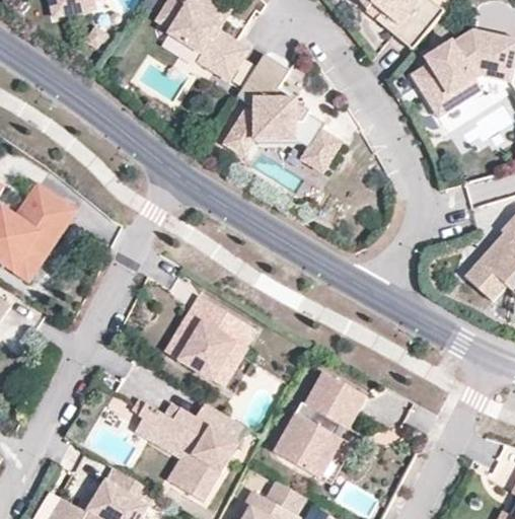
[(51,0),(54,11),(93,1),(92,0),(51,0)]
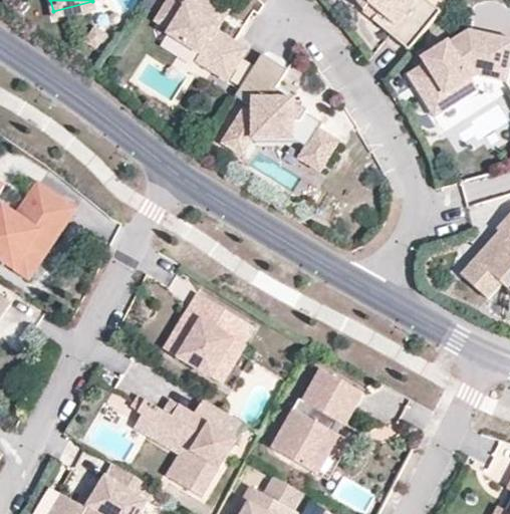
[(209,0),(164,0),(153,19),(168,28),(165,32),(198,53),(200,50),(216,60),(210,69),(225,79),(231,70),(244,48),(229,38),(214,29),(220,19),(204,9),(209,0)]
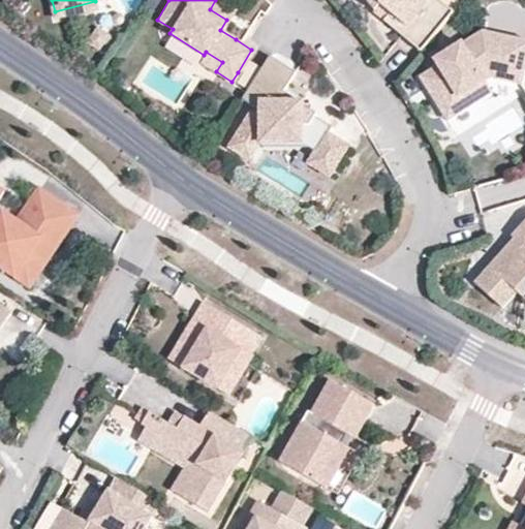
[(233,9),(218,0),(215,0),(210,9),(226,20),(233,9)]
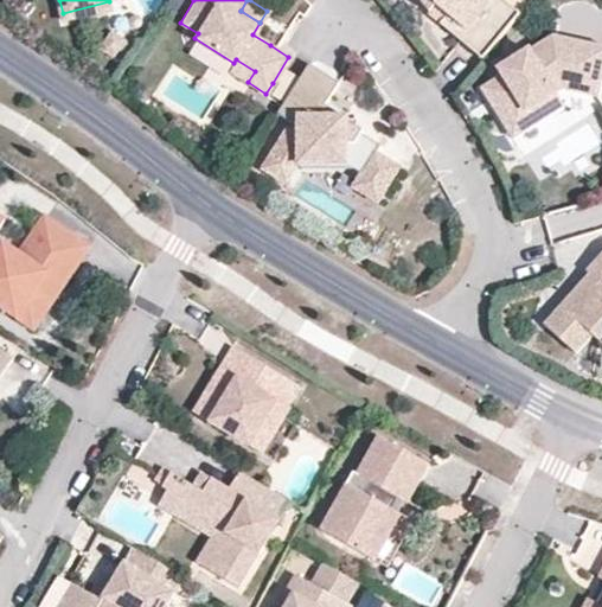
[(480,56),(518,12),(504,0),(420,0),(429,10),(435,2),(446,12),(439,21),(480,56)]
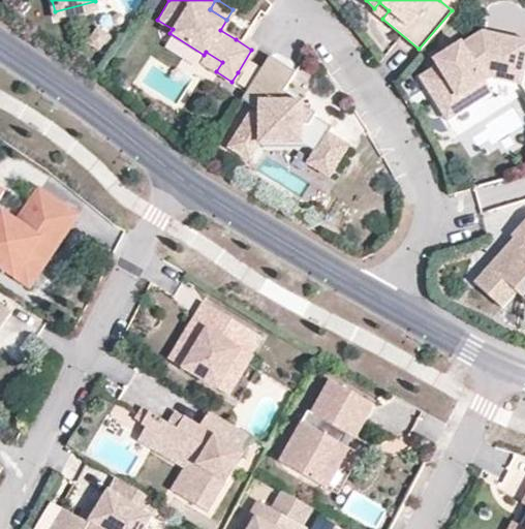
[(95,1),(55,11),(56,18),(97,8),(95,1)]
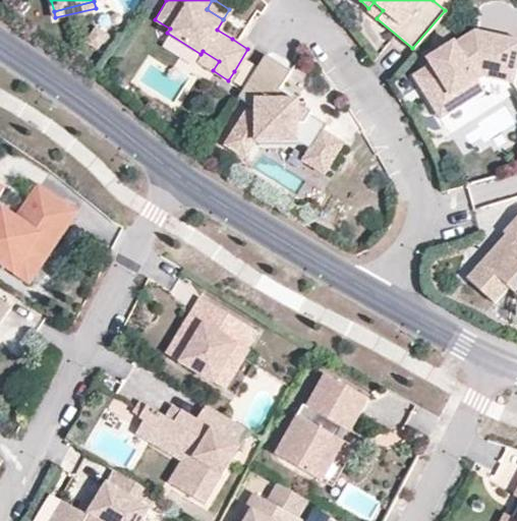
[(366,9),(377,18),(383,10),(374,2),(368,8),(366,9)]
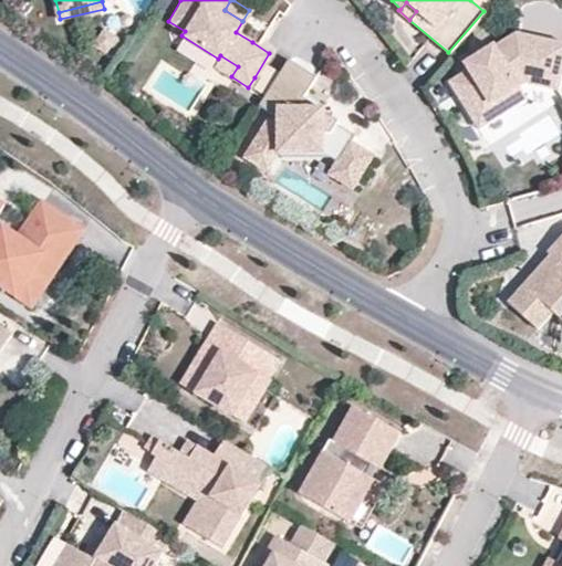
[(116,35),(105,29),(97,43),(107,50),(116,35)]
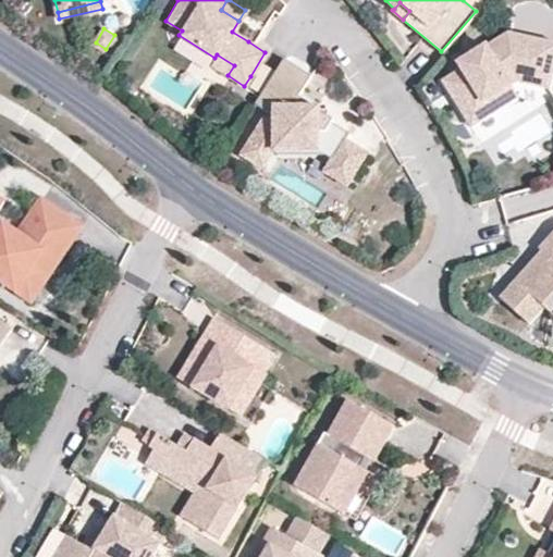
[(544,88),(552,53),(552,42),(506,32),(457,62),(459,67),(440,79),(446,89),(453,85),(458,94),(451,98),(466,122),(478,114),(478,101),(506,84),(504,82),(508,81),(544,88)]
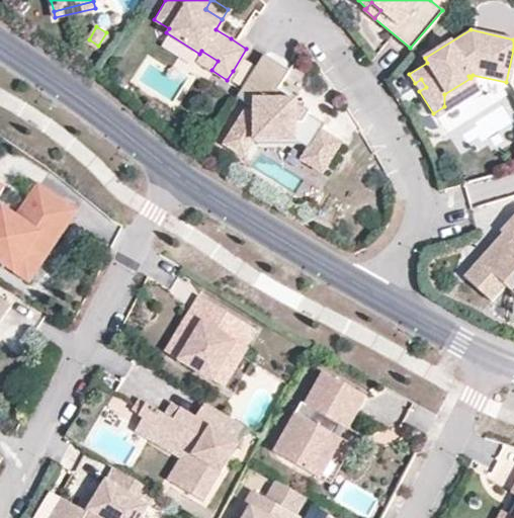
[(218,61),(201,51),(199,54),(194,60),(211,70),(218,61)]
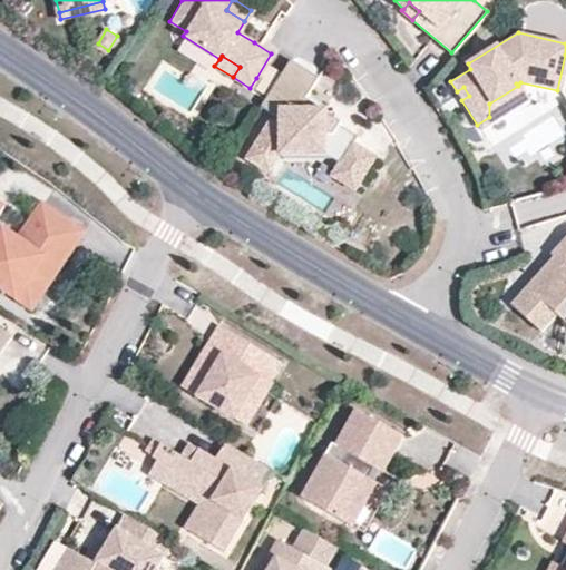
[(316,76),(288,59),(259,106),(272,115),(245,157),(266,170),(277,153),(323,153),(338,163),(330,175),(352,188),(372,157),(351,144),(355,137),(338,125),(339,121),(323,112),(323,108),(321,108),(309,108),(300,102),(303,97),(316,76)]
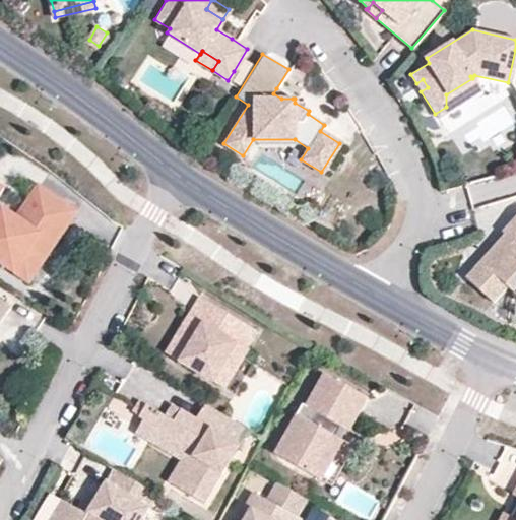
[(449,112),(480,91),(472,78),(446,94),(446,107),(449,112)]
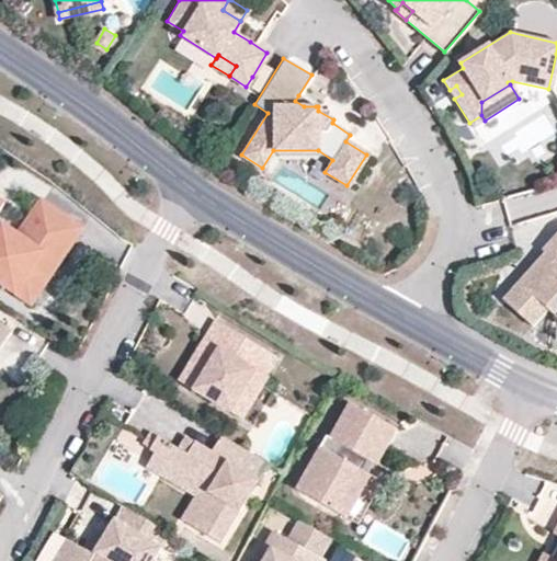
[(454,99),(462,94),(456,86),(450,90),(454,99)]
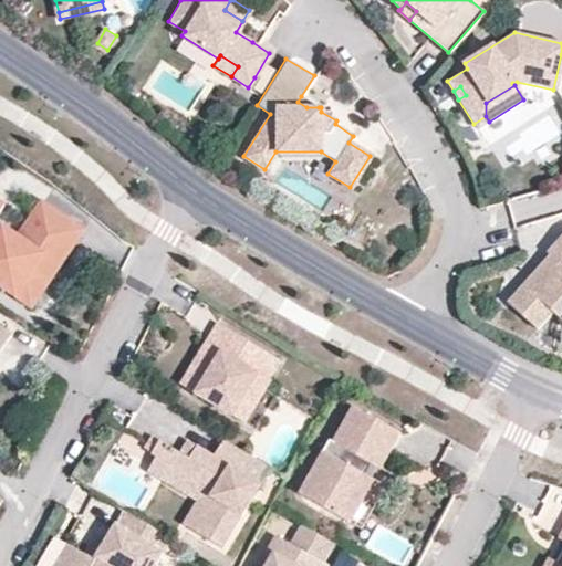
[(319,107),(301,96),(298,102),(306,107),(319,107)]
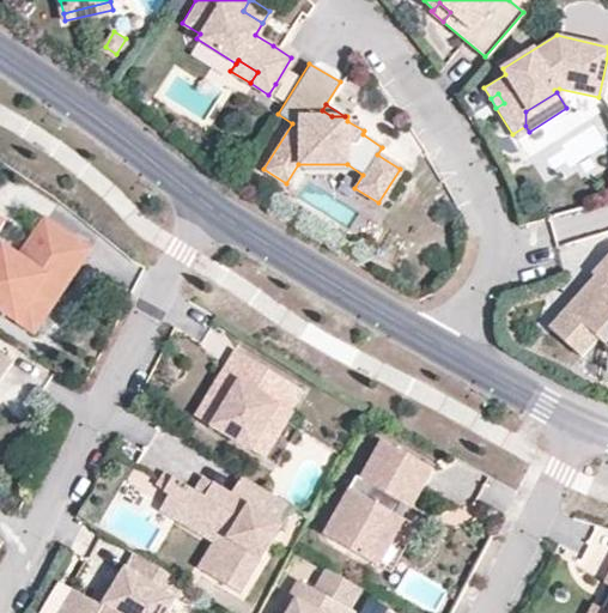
[(515,139),(529,132),(526,126),(512,134),(515,139)]
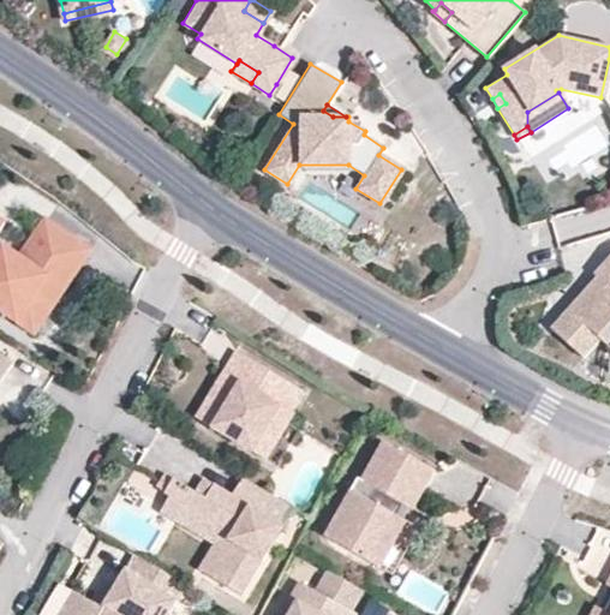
[(0,310),(33,333),(48,309),(31,297),(52,267),(58,270),(78,242),(43,219),(17,256),(0,245),(0,225),(3,221),(0,220),(0,310)]
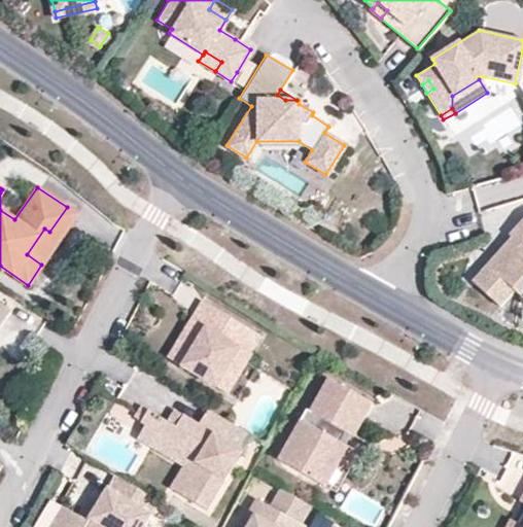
[(486,262),(471,280),(497,304),(513,288),(522,297),(522,216),(508,234),(511,236),(521,245),(497,272),(486,262)]
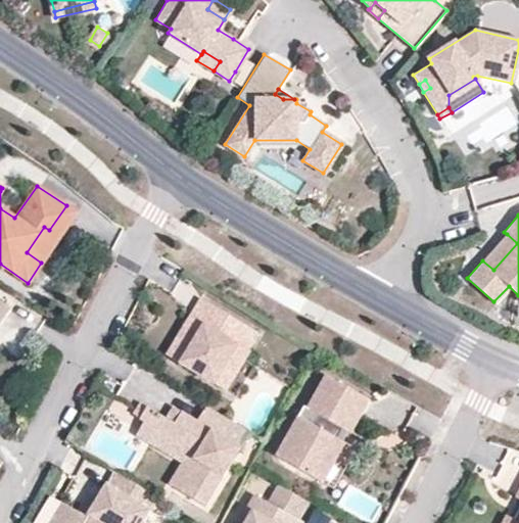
[(517,243),(507,234),(482,260),(493,270),(517,243)]
